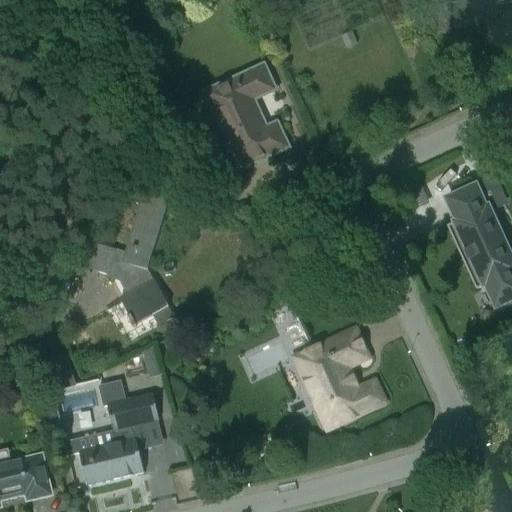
[(203,89),(243,172),(292,149),(277,116),(264,122),(255,103),(278,92),(263,61),(203,89)]
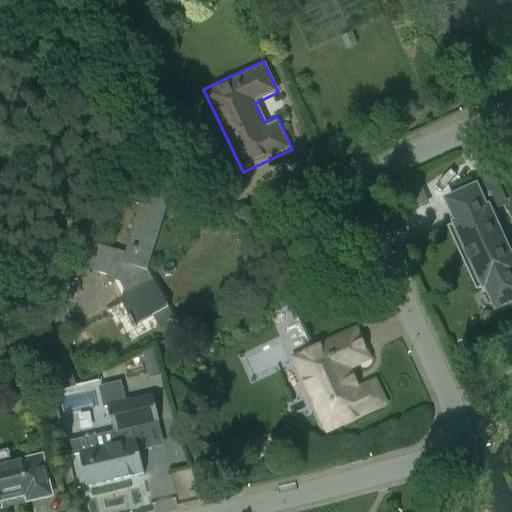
[(495,313),(511,304),(511,248),(480,182),(441,201),(495,313)]
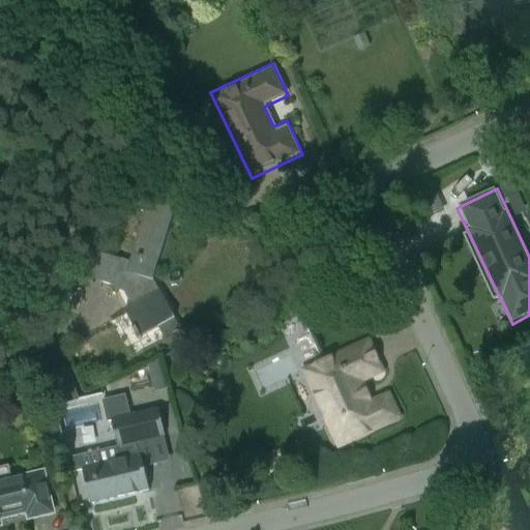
[(155,277),(178,200),(149,190),(126,268),(155,277)]
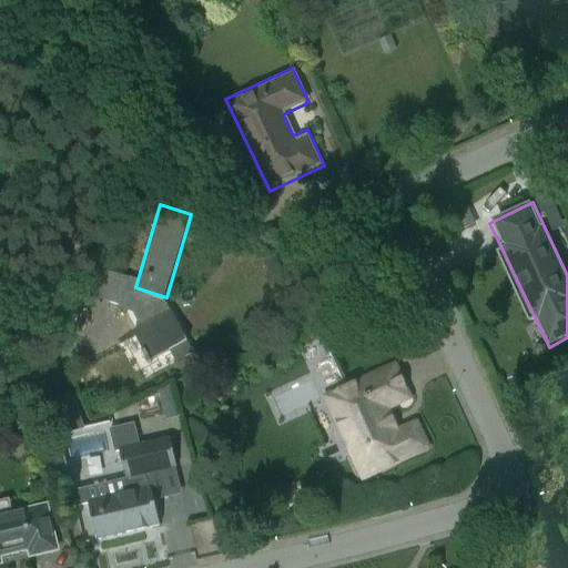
[(150,361),(190,337),(170,304),(130,327),(150,361)]
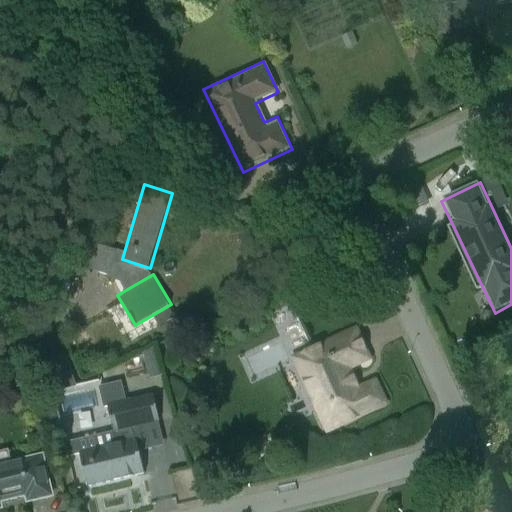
[(327,434),(392,405),(378,375),(359,383),(352,367),(372,358),(359,329),(293,358),(327,434)]
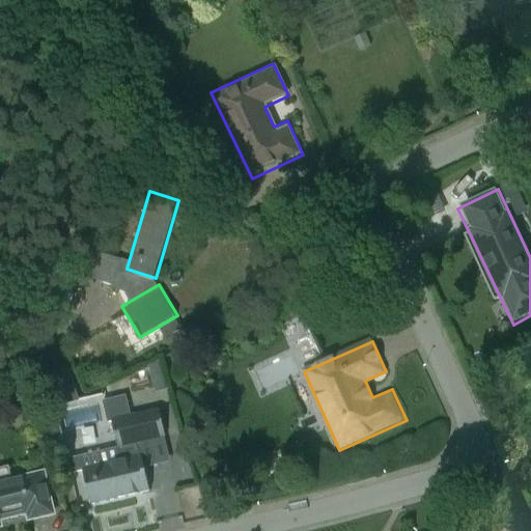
[(96,530),(123,530),(158,523),(139,442),(80,455),(96,530)]
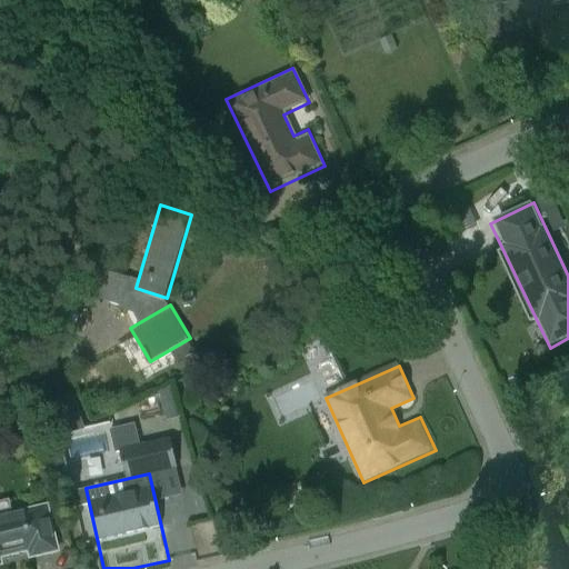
[(31,561),(61,555),(49,498),(0,508),(0,563),(0,561),(0,557),(29,551),(31,561)]
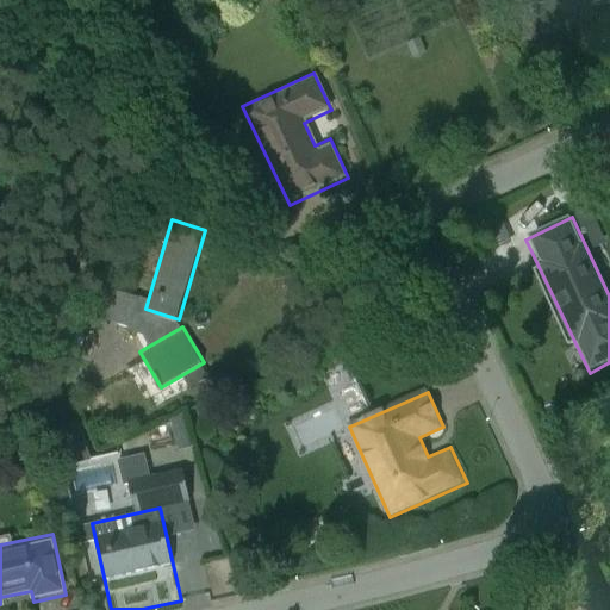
[(215,572),(236,568),(235,555),(212,559),(215,572)]
